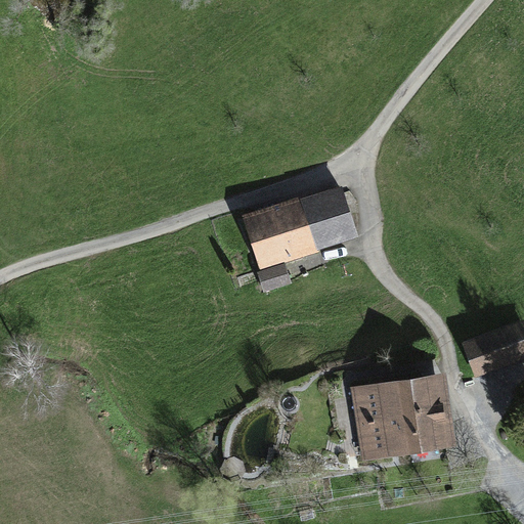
[(301,194),(242,213),(260,271),(319,252),(318,250),(359,236),(343,184),(302,197),(301,194)]
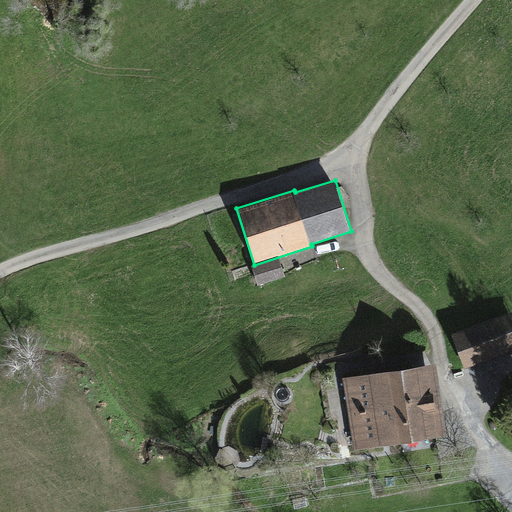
[(279,258),(252,266),(258,286),(285,278),(279,258)]
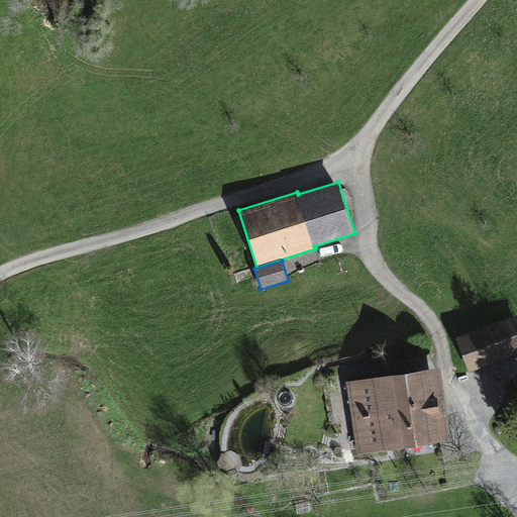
[(516,314),(456,337),(470,372),(516,353),(516,314)]
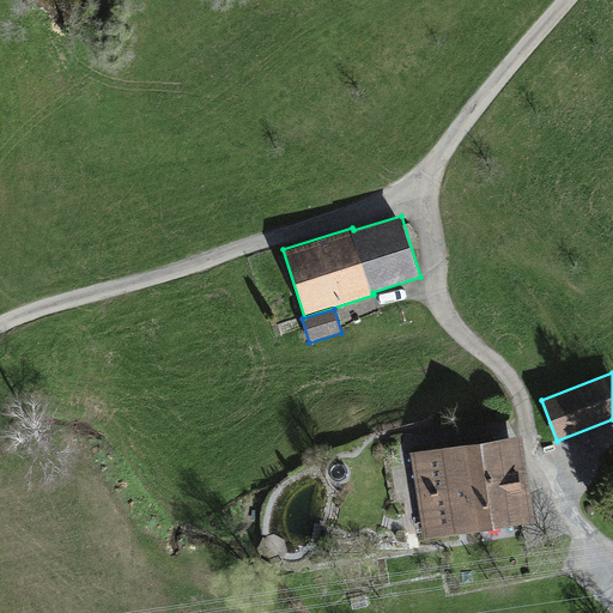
[(522,434),(411,451),(424,539),(535,521),(522,434)]
